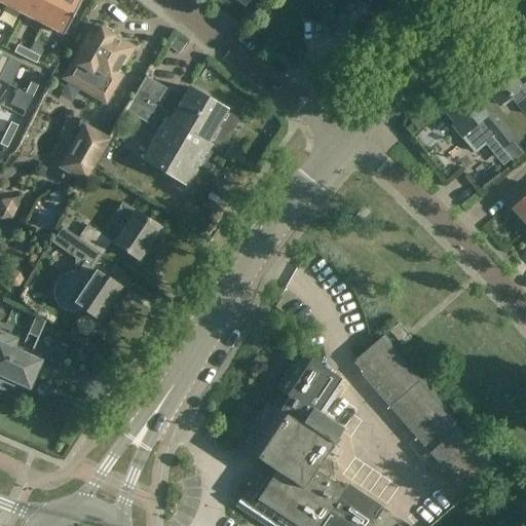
[(4,0),(3,4),(23,14),(30,0),(4,0)]
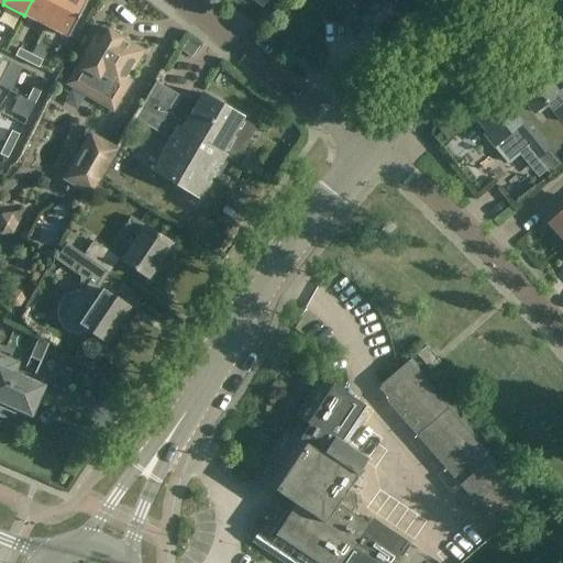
[(32,0),(24,15),(45,26),(58,0),(32,0)]
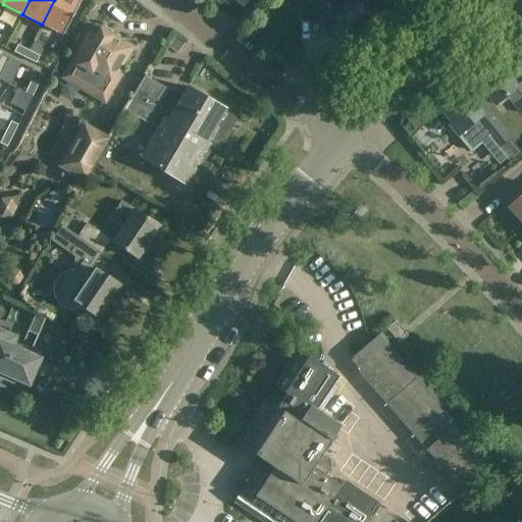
[(54,0),(42,24),(63,35),(82,0),(54,0)]
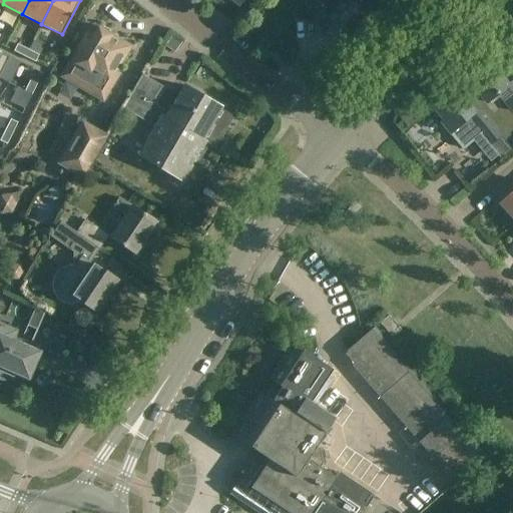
[(342,0),(345,2),(324,30),(347,47),(362,27),(363,28),(379,7),(380,6),(379,5),(382,0),(342,0)]
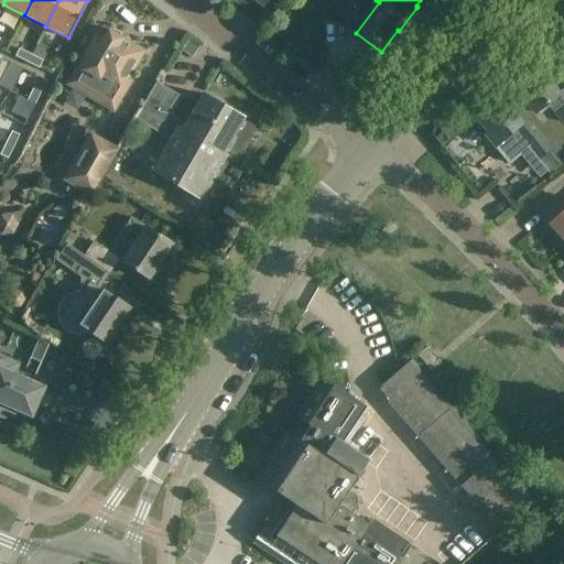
[(115,31),(110,32),(108,30),(101,41),(95,36),(67,85),(114,112),(131,83),(127,80),(144,52),(121,38),(120,34),(115,31)]
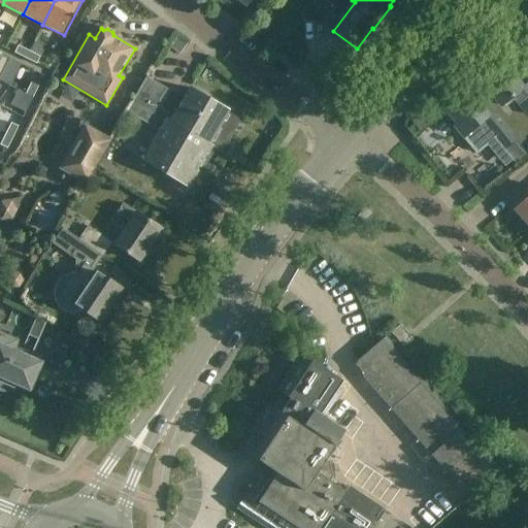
[(527,39),(515,52),(527,66),(527,39)]
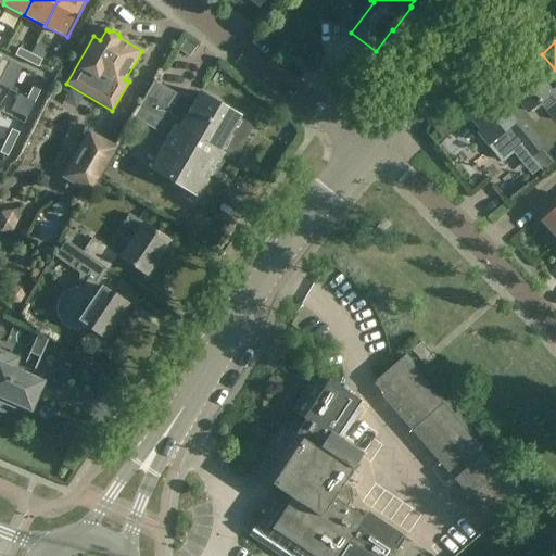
[(26,62),(30,54),(19,48),(15,55),(26,62)]
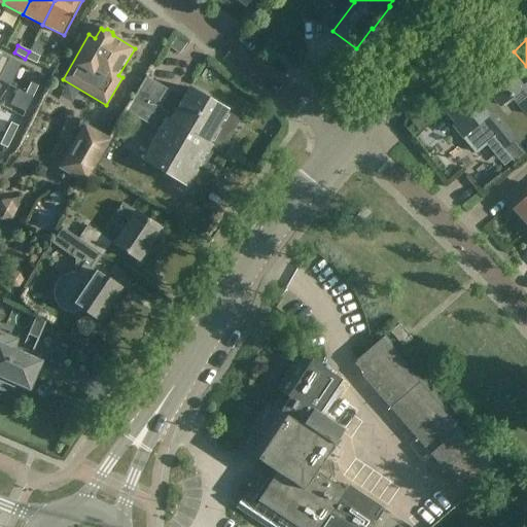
[(40,57),(29,51),(25,59),(36,64),(40,57)]
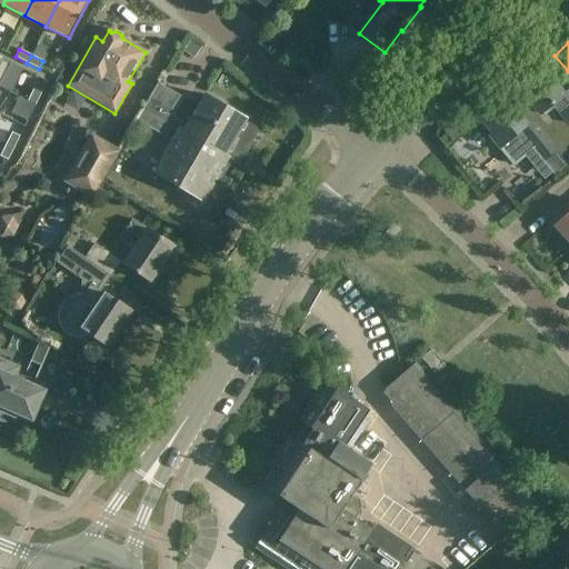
[(0,58),(0,83),(11,63),(1,59),(0,58)]
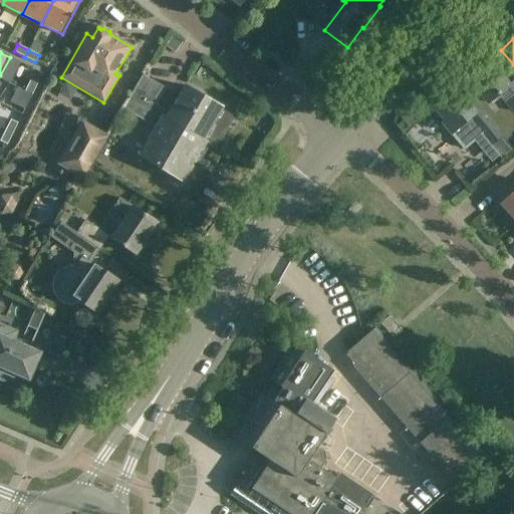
[(513,82),(509,87),(487,60),(466,78),(487,103),(498,93),(513,111),(513,110),(513,82)]
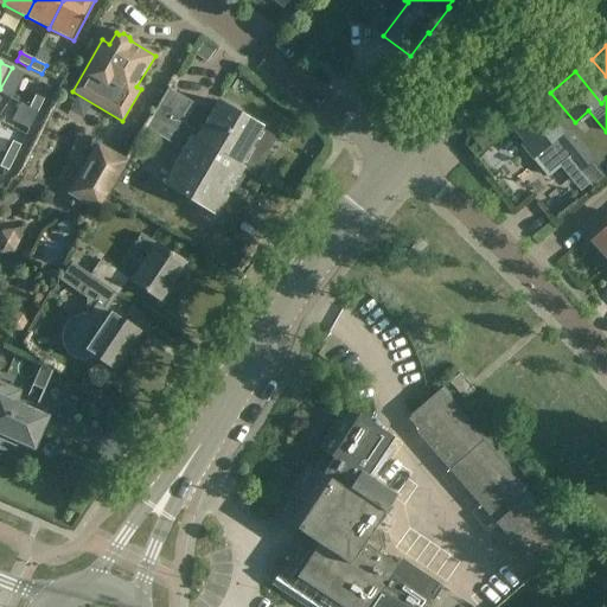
[(195,104),(168,89),(153,116),(163,122),(238,167),(262,127),(218,102),(199,134),(184,125),(195,104)]
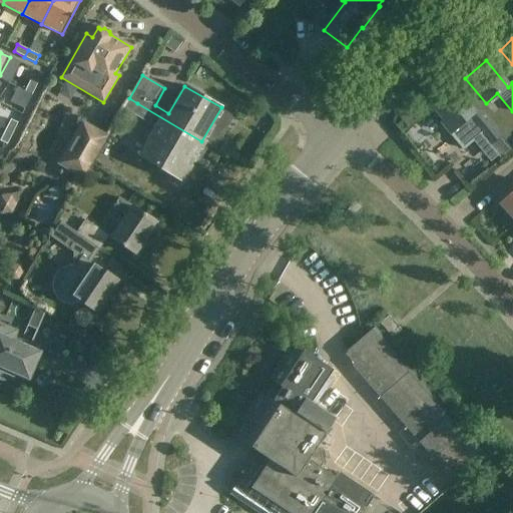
[(30,80),(25,91),(32,95),(37,84),(30,80)]
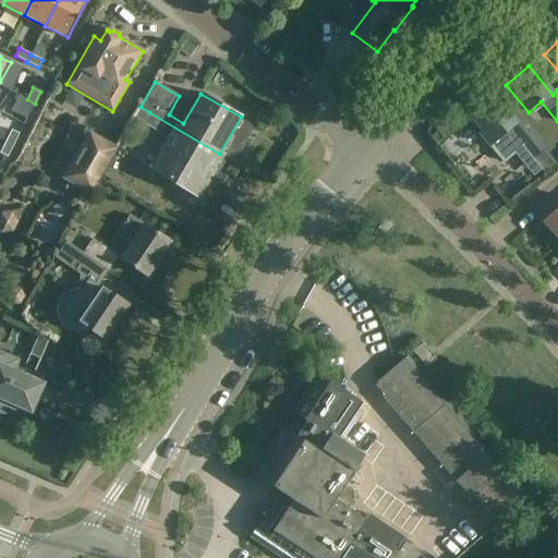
[(19,95),(11,111),(26,120),(28,116),(35,104),(27,99),(19,95)]
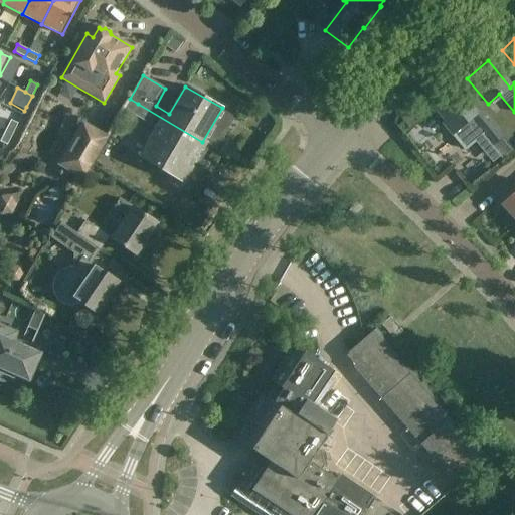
[(454,88),(434,106),(435,108),(434,108),(434,111),(440,117),(442,118),(443,117),(447,122),(444,125),(452,135),(465,151),(476,143),(483,137),(500,156),(504,161),(514,152),(503,138),(475,104),(471,108),(454,88)]
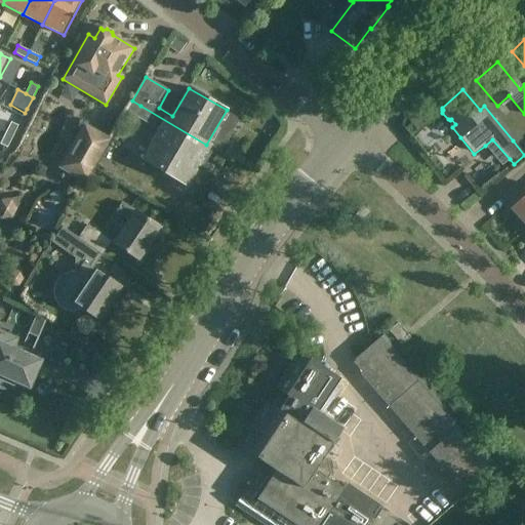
[(206,145),(140,106),(133,117),(159,131),(143,160),(146,162),(146,168),(155,173),(160,170),(187,186),(210,147),(206,145)]
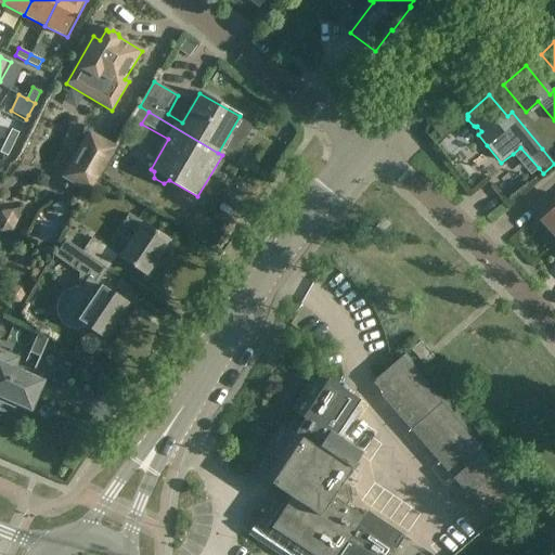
[(11,129),(5,141),(13,145),(20,133),(11,129)]
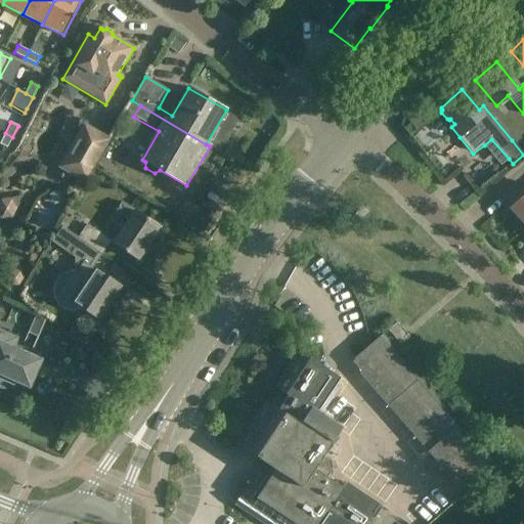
[(106,138),(83,124),(69,150),(58,167),(81,181),(106,138)]
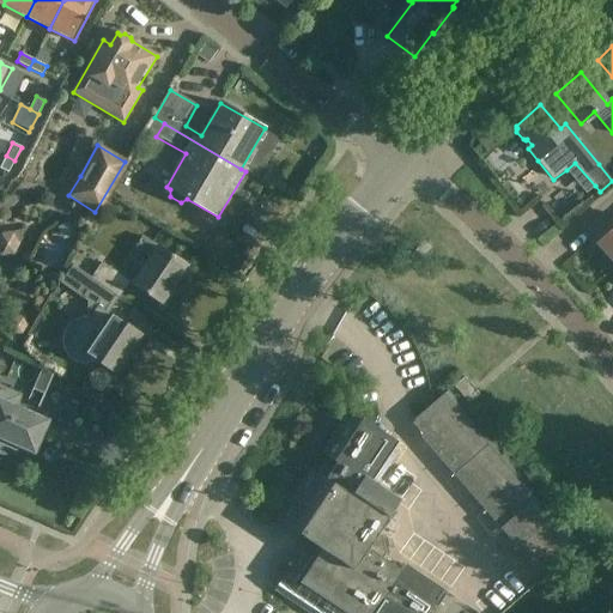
[(14,161),(6,156),(0,168),(8,173),(14,161)]
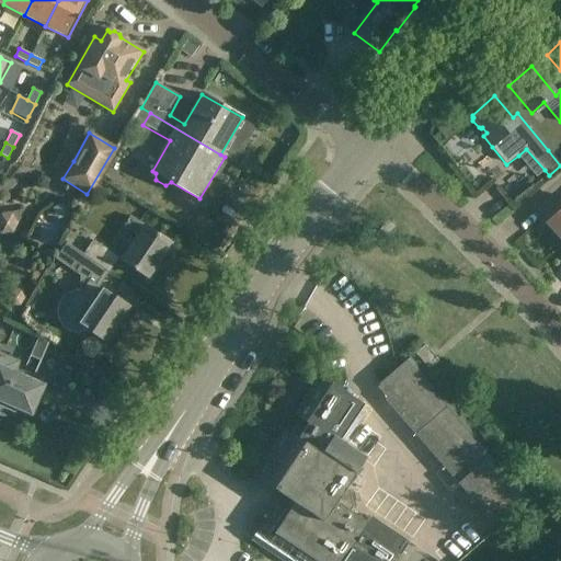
[(560,239),(560,212),(547,225),(560,239)]
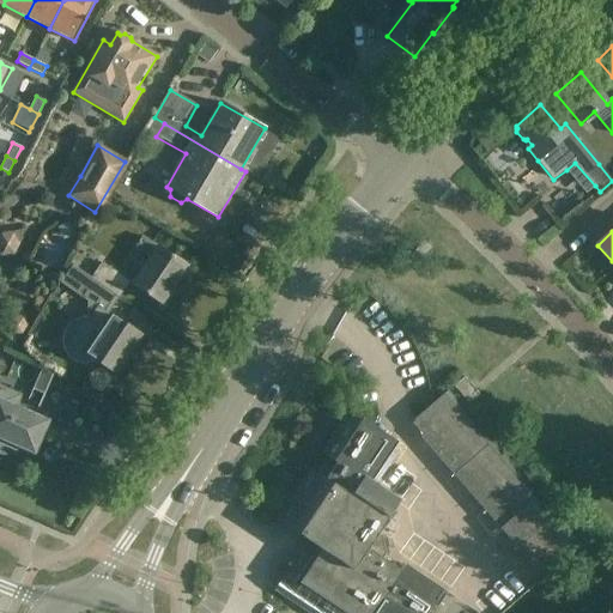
[(133,285),(161,303),(187,266),(159,247),(157,249),(141,238),(134,249),(150,260),(133,285)]
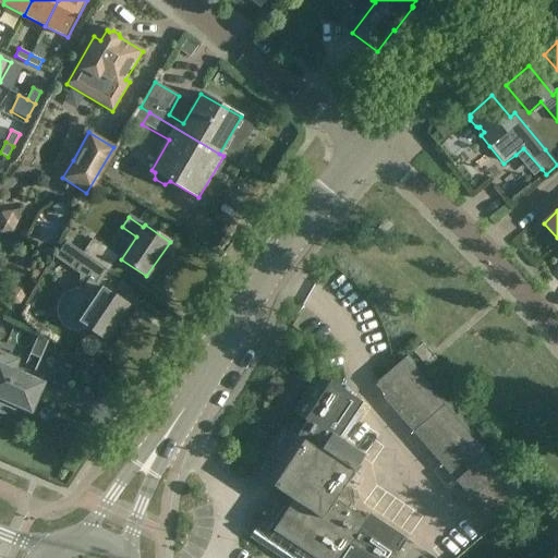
[(94,240),(85,255),(109,271),(119,257),(94,240)]
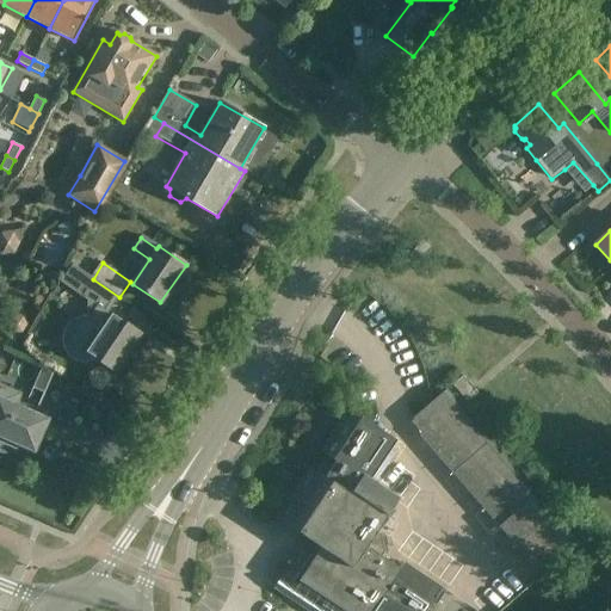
[(119,297),(93,279),(73,266),(61,283),(87,301),(86,322),(76,325),(71,331),(67,339),(69,347),(75,355),(84,358),(92,357),(113,371),(139,334),(109,313),(119,297)]
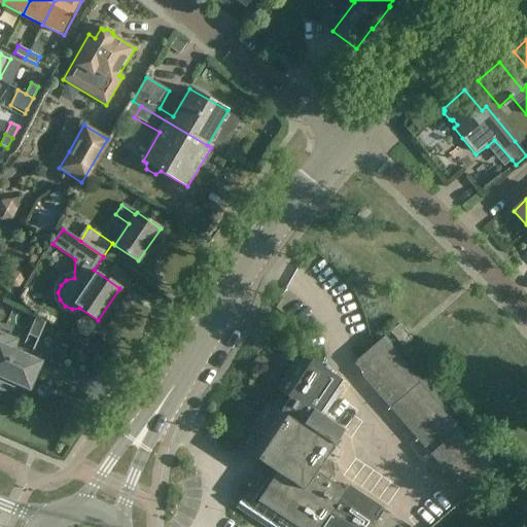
[(36,318),(29,336),(39,340),(46,323),(36,318)]
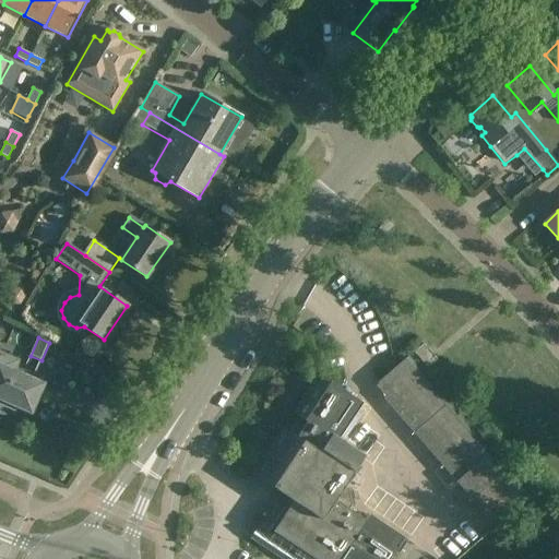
[(438,358),(429,348),(425,343),(415,352),(428,367),(438,358)]
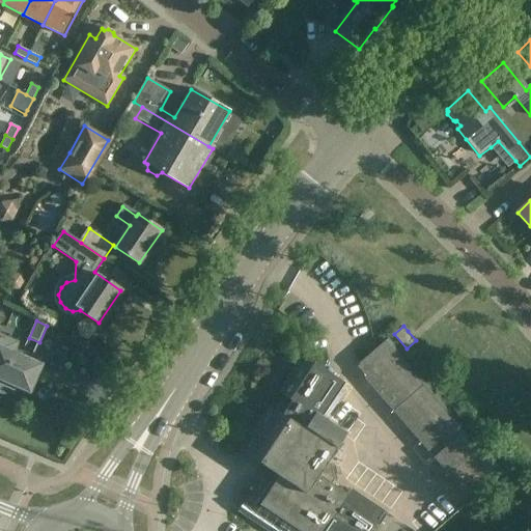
[(37,364),(14,354),(19,343),(0,335),(0,383),(11,388),(12,385),(26,390),(37,364)]
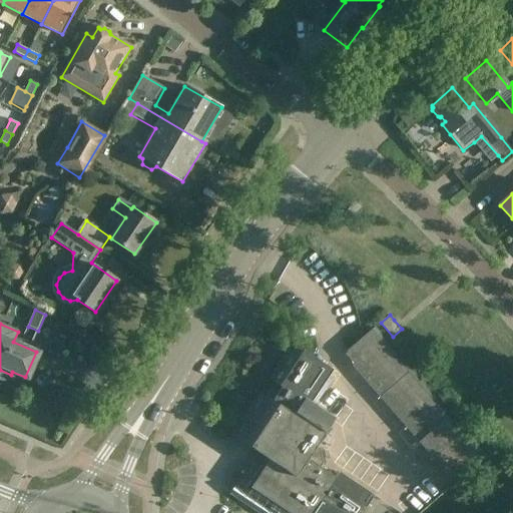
[(487,455),(376,327),(362,339),(346,353),(354,363),(352,365),(378,397),(386,406),(399,421),(412,435),(425,449),(437,463),(454,483),(487,455)]
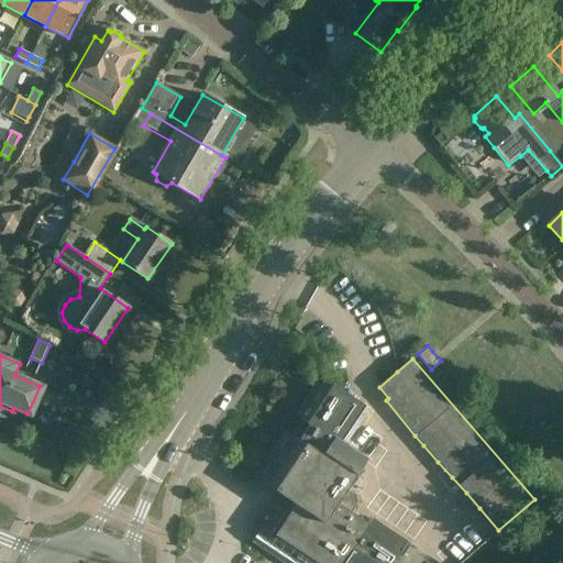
[(364,406),(344,393),(328,381),(326,383),(291,434),(287,431),(255,477),(263,483),(283,496),(280,499),(253,539),(288,562),(396,562),(409,543),(371,517),(366,523),(351,512),(353,509),(350,493),(345,490),(366,460),(340,442),(364,406)]
